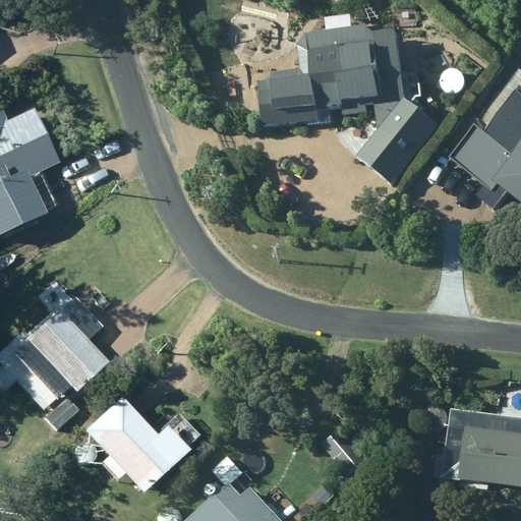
[(323,107),(333,106),(348,104),(348,99),(375,95),(381,130),(360,157),(396,183),(442,123),(412,101),(403,31),(384,34),(373,25),(312,34),(304,45),(307,67),(279,71),(272,80),(263,81),(270,126),(325,119),(323,107)]
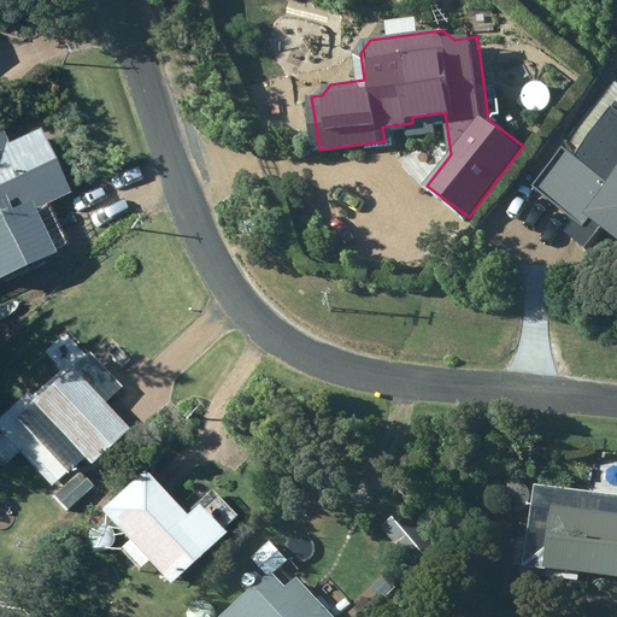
[(616,111),(610,106),(573,157),(560,147),(530,186),(571,218),(562,230),(583,247),(599,228),(616,241),(616,111)]
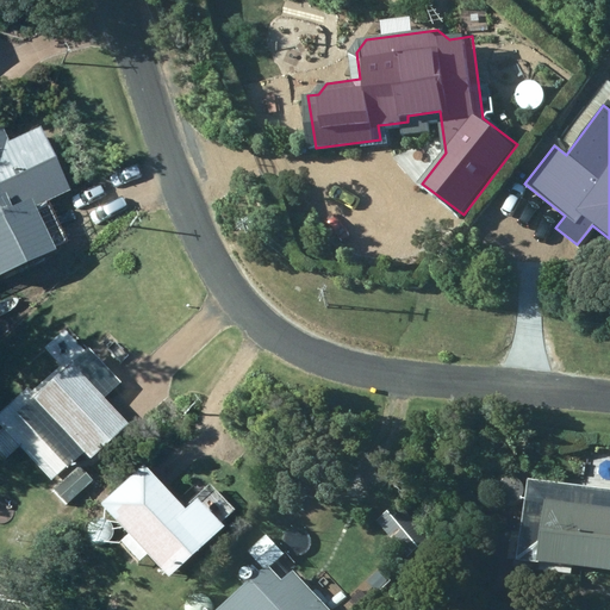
[(70,191),(41,126),(8,141),(1,126),(0,126),(0,277),(56,250),(37,211),(50,205),(48,201),(70,191)]
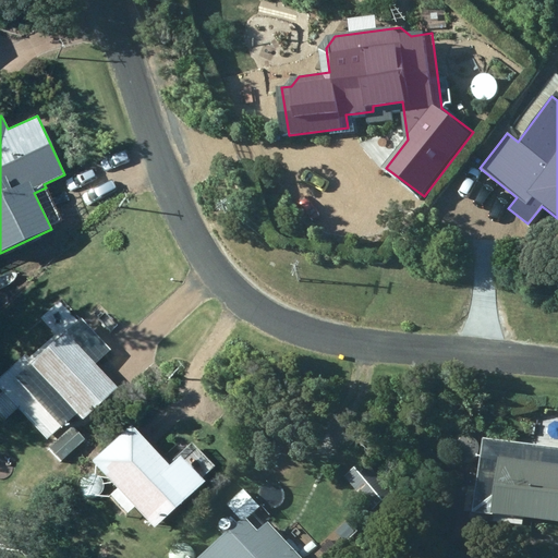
[(33,366),(82,420),(117,388),(67,335),(33,366)]
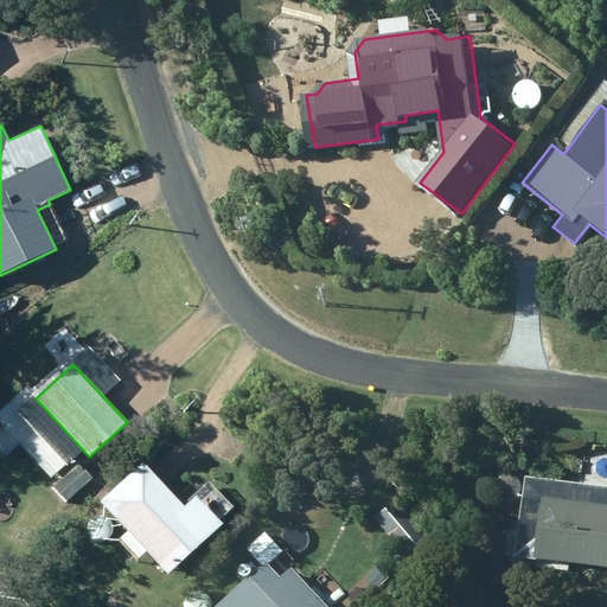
[(98,503),(127,531),(119,540),(139,560),(146,553),(167,576),(223,525),(196,497),(184,506),(141,461),(98,503)]
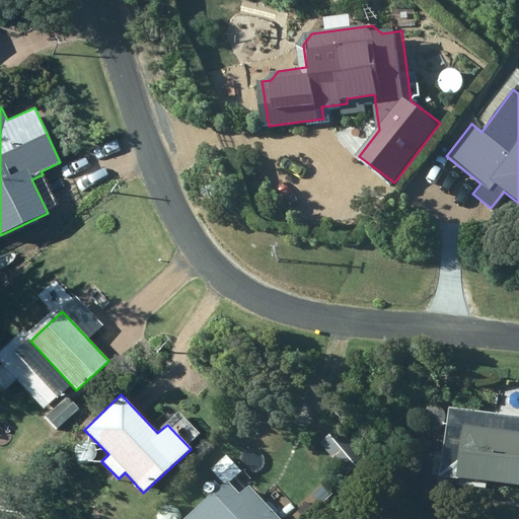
[(67,396),(47,417),(58,428),(78,409),(67,396)]
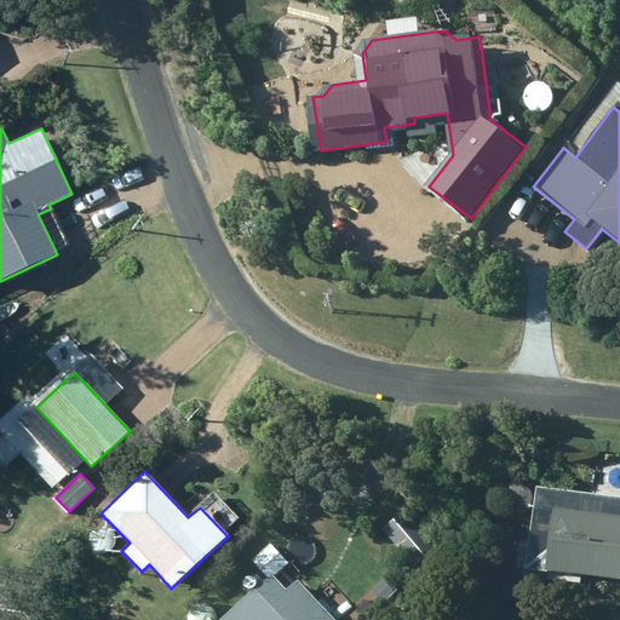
[(530,568),(619,579),(619,498),(540,488),(530,568)]
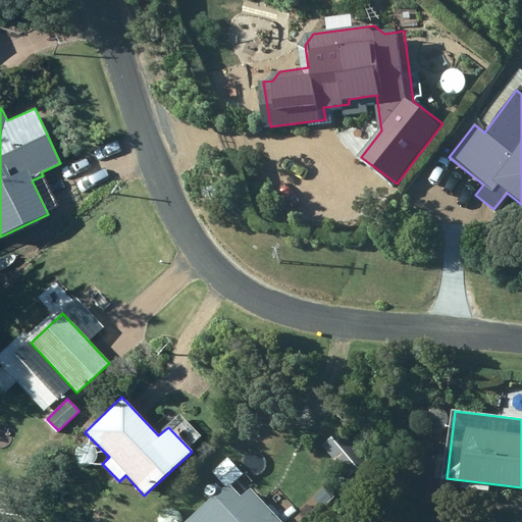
[(285,521),(251,486),(244,494),(233,484),(246,473),(229,457),(214,472),(228,487),(191,521),(285,521)]
